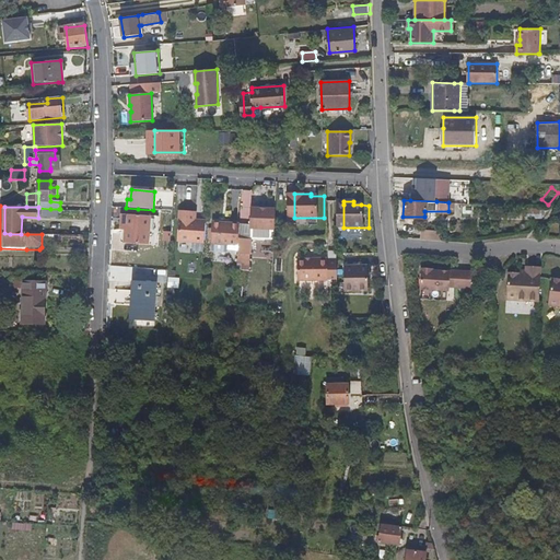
[(525,207),(525,218),(543,219),(544,208),(525,207)]
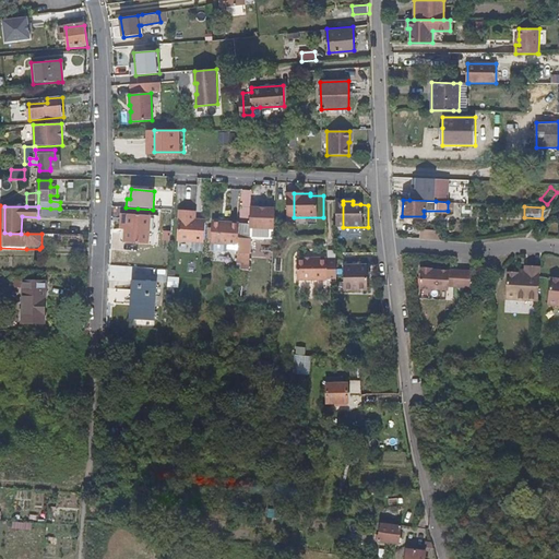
[(277,230),(280,211),(251,210),(250,229),(277,230)]
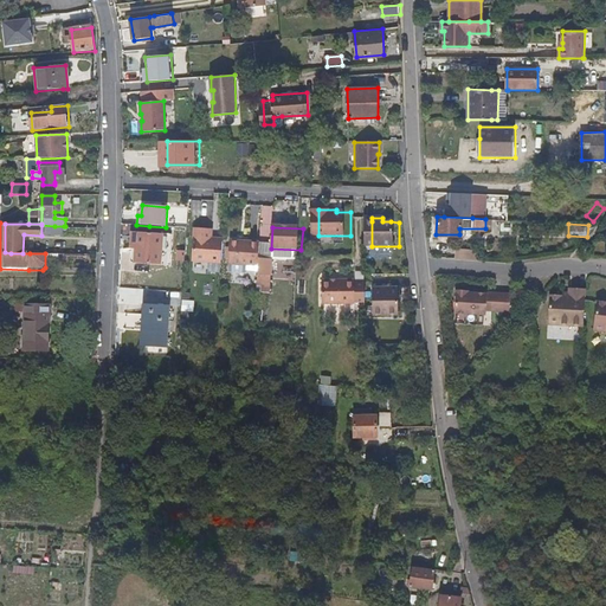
[(220,264),(221,240),(212,239),(212,231),(194,230),(193,263),(220,264)]
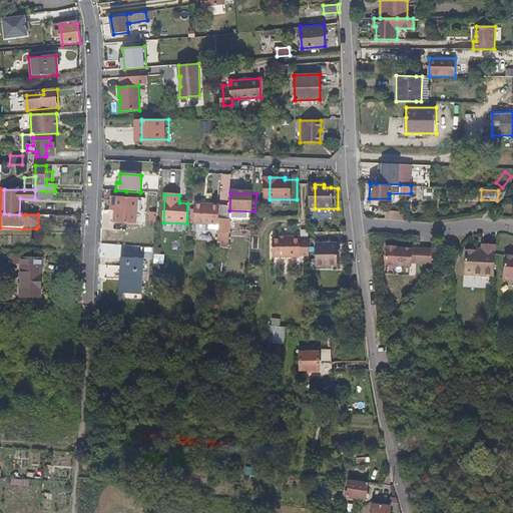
[(136,198),(114,196),(113,209),(112,222),(134,224),(136,198)]
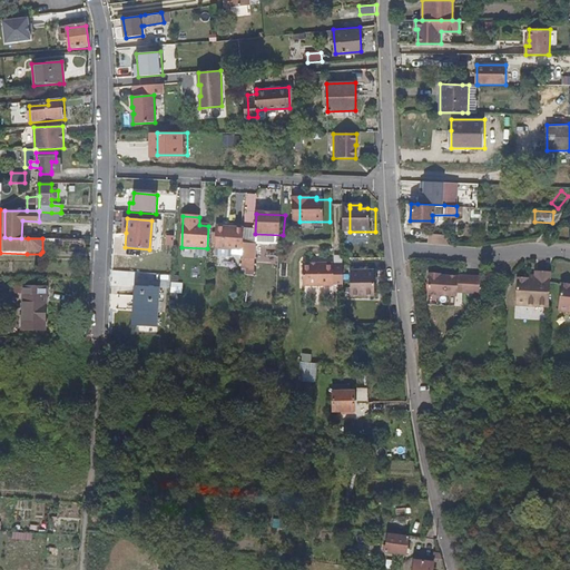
[(243,249),(244,227),(216,226),(216,248),(233,249),(243,249)]
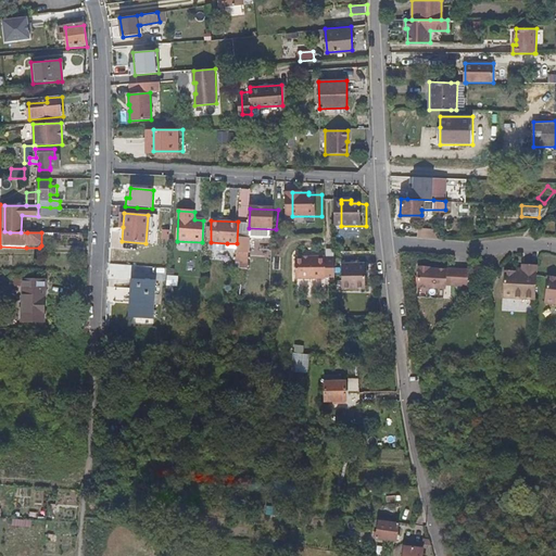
[(416,227),(415,237),(436,238),(436,228),(416,227)]
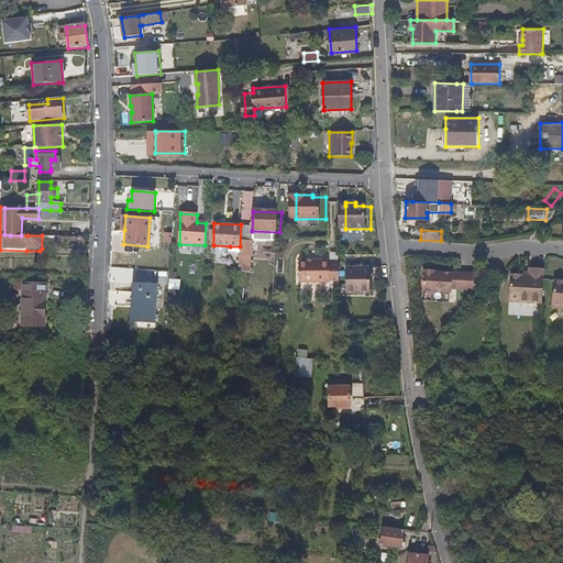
[(252,250),(252,257),(269,258),(269,251),(252,250)]
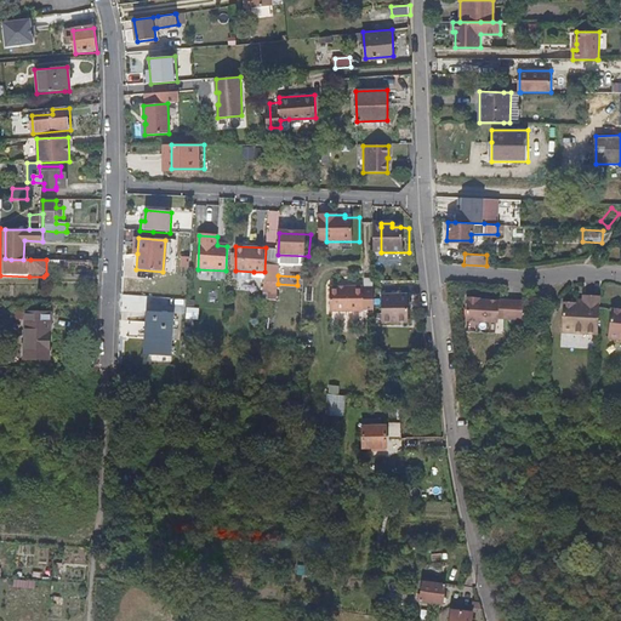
[(380,306),(380,284),(370,284),(370,283),(336,281),(335,306),(369,306),(380,306)]
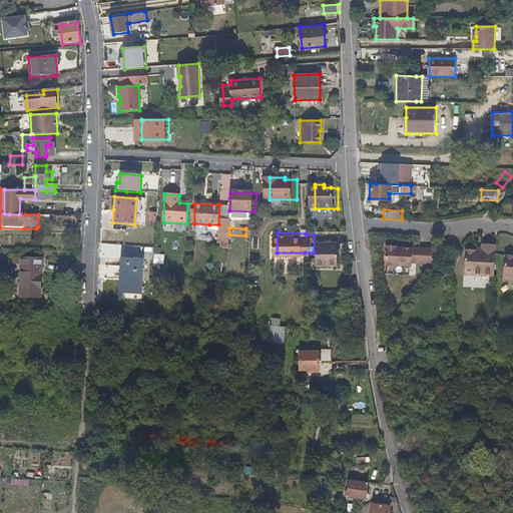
[(491,254),(492,241),(478,240),(478,243),(478,245),(472,245),(472,246),(462,246),(461,263),(472,264),(490,265),(491,254)]
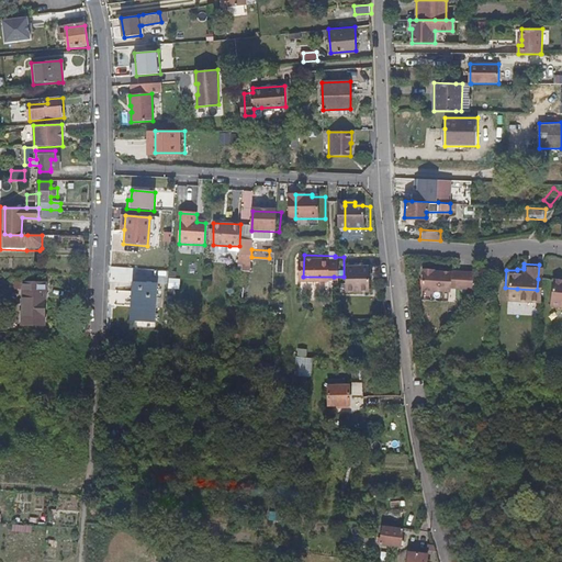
[(418,266),(417,280),(434,281),(447,282),(448,269),(429,268),(430,266),(418,266)]
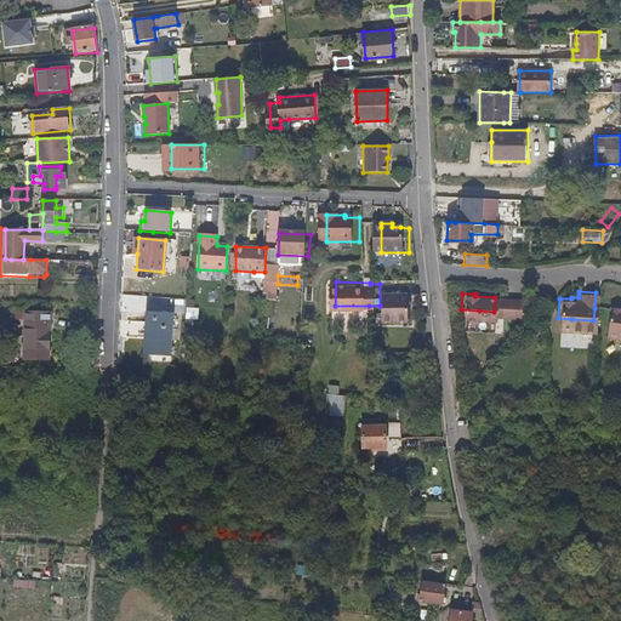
[(405,301),(405,296),(387,296),(387,324),(414,324),(414,301),(405,301)]
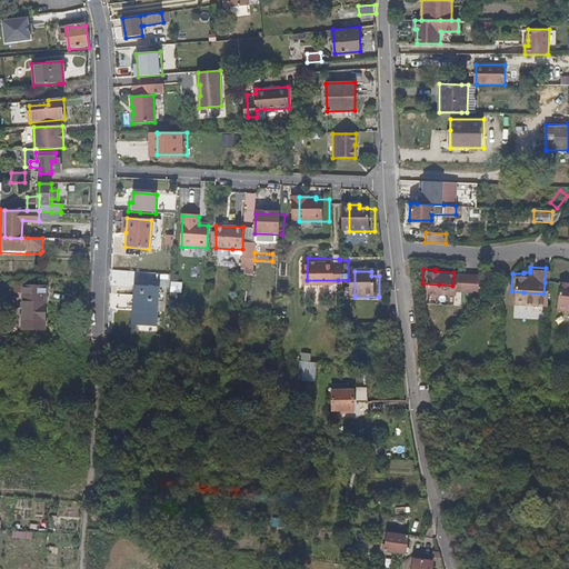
[(462,287),(475,288),(475,272),(458,271),(458,287),(462,287)]
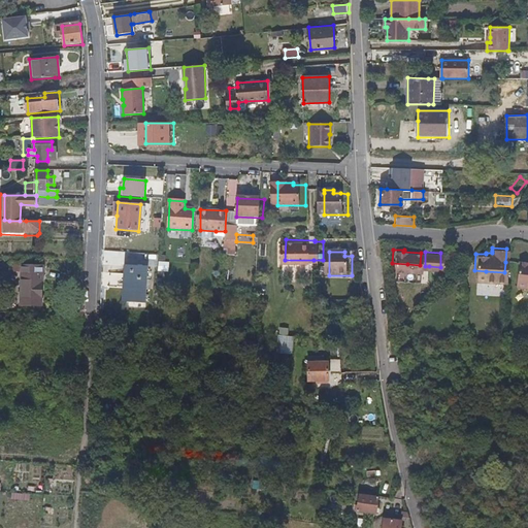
[(527,258),(526,259),(526,260),(516,259),(514,273),(527,274),(527,258)]
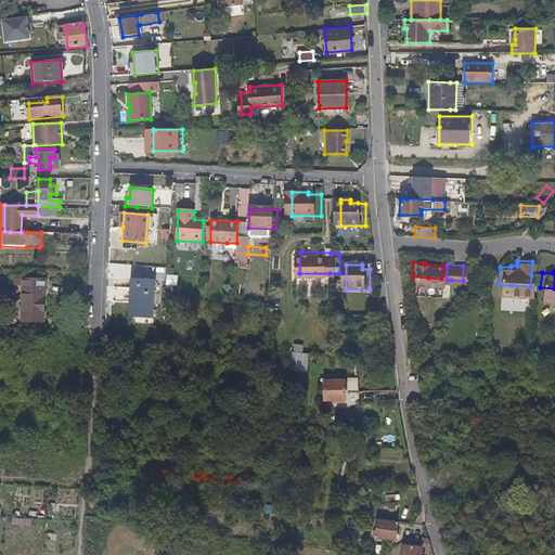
[(165,274),(165,285),(177,285),(177,274),(165,274)]
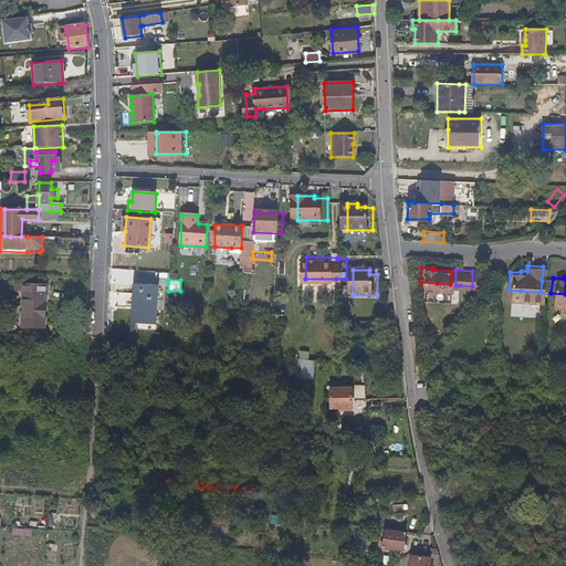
[(157,294),(157,286),(133,284),(130,323),(155,324),(156,311),(161,311),(163,294),(157,294)]
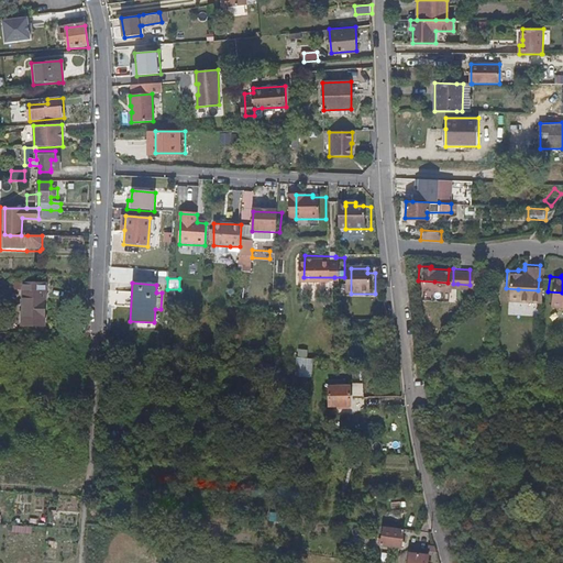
[(46,285),(13,284),(13,291),(24,291),(23,327),(45,328),(46,285)]
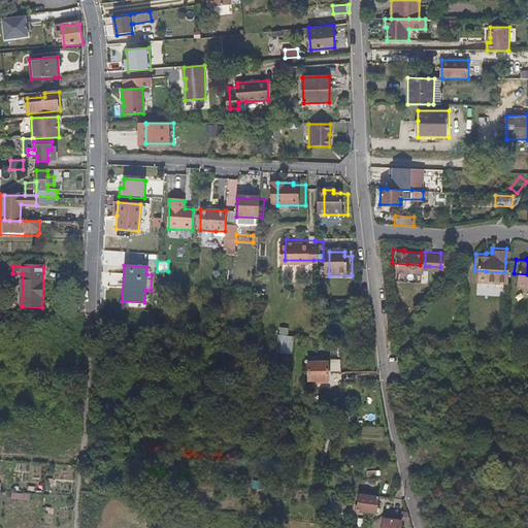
[(486,271),(474,270),(473,279),(484,279),(504,281),(504,272),(486,271)]
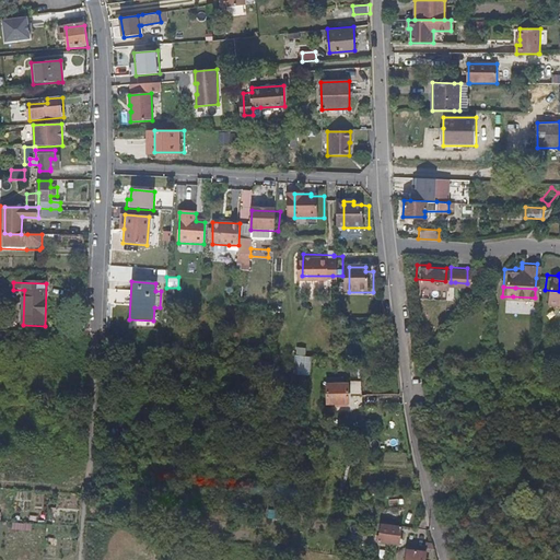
[(559,291),(545,290),(544,301),(557,303),(559,303),(559,291)]
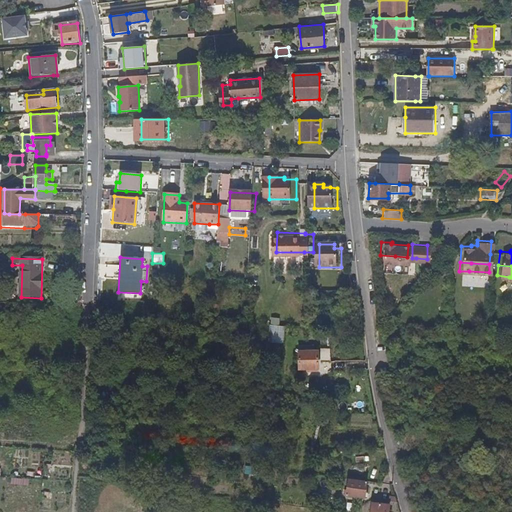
[(0,299),(8,300),(9,292),(0,291),(0,299)]
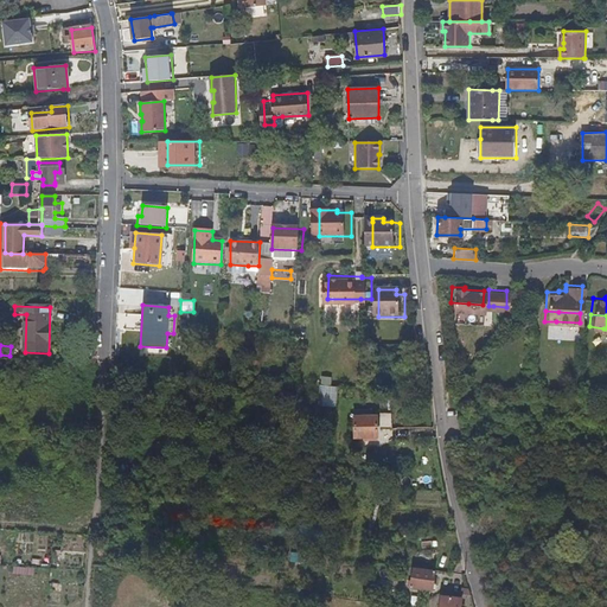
[(315,404),(333,408),(337,388),(319,384),(315,404)]
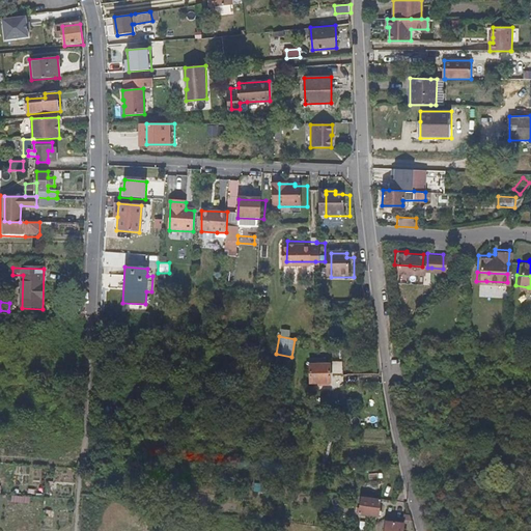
[(333,372),(343,372),(342,360),(332,360),(333,372)]
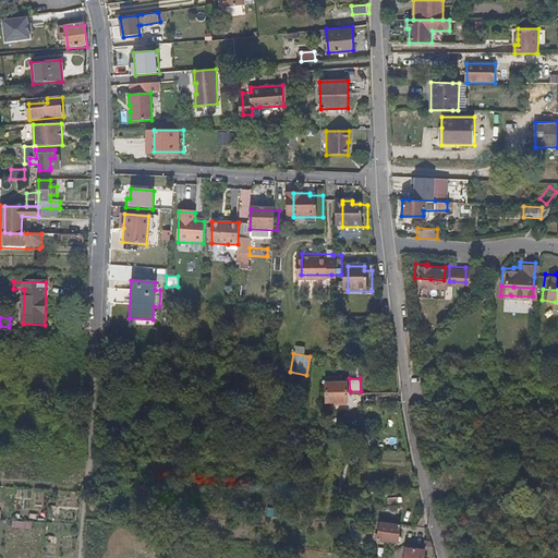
[(348,401),(347,398),(346,383),(340,383),(327,384),(328,402),(348,401)]
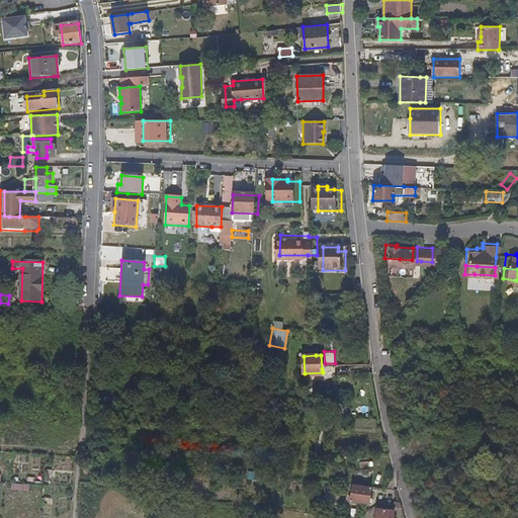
[(38,380),(46,380),(47,371),(39,371),(38,380)]
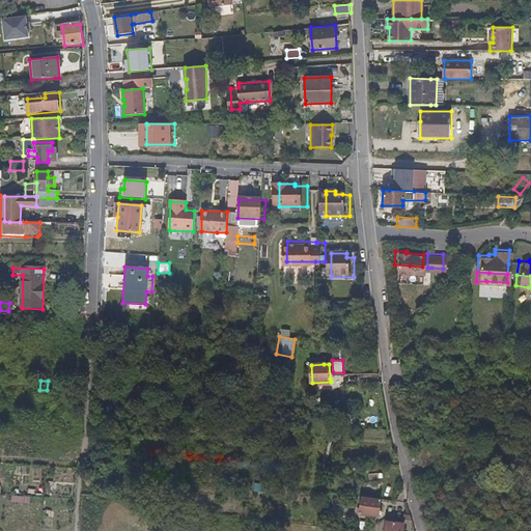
[(59,391),(63,391),(64,382),(48,381),(47,390),(59,391)]
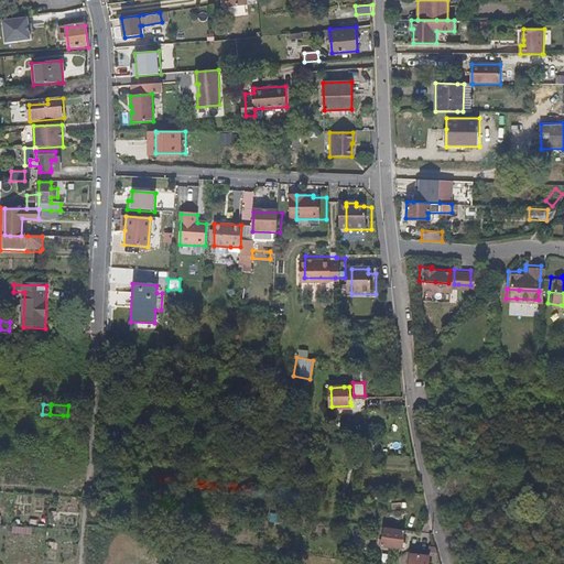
[(402,546),(404,530),(384,528),(382,545),(402,546)]
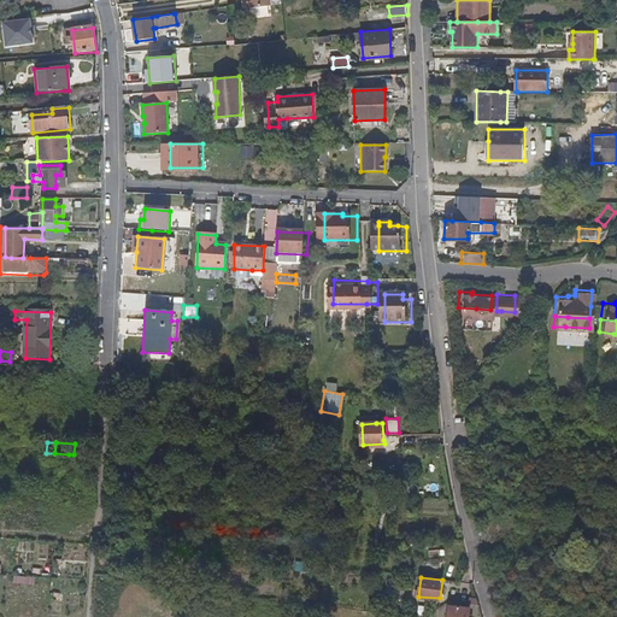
[(472,616),(474,609),(450,606),(447,616),(472,616)]
